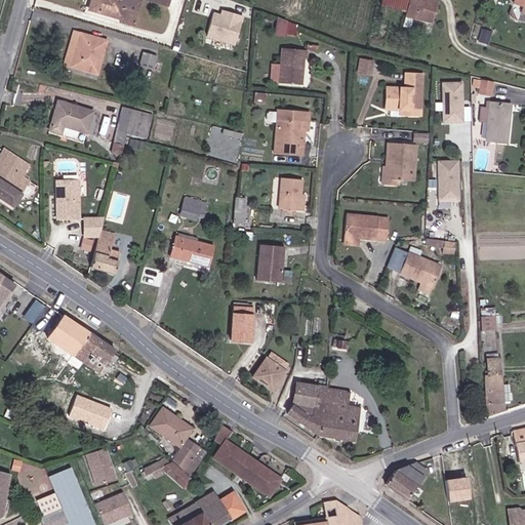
[(170,0),(92,0),(89,12),(122,22),(121,27),(134,31),(144,1),(168,8),(170,0)]
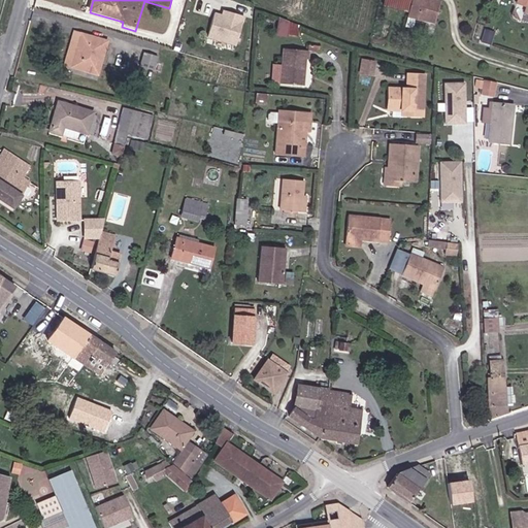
[(413,0),(410,10),(439,19),(443,0),(413,0)]
